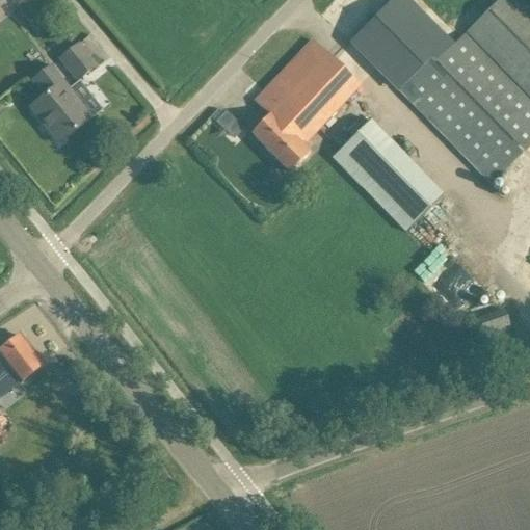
[(529,142),(529,11),(519,0),(496,0),(449,47),(402,0),(390,0),(349,41),(489,183),(529,142)]
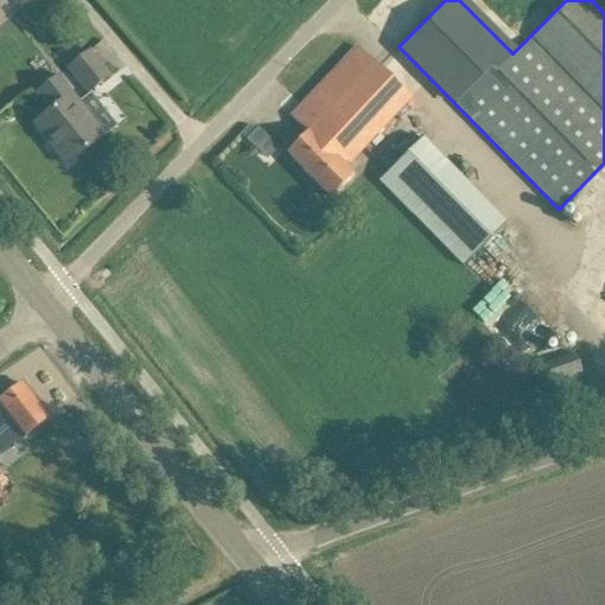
[(329,197),(345,180),(351,176),(342,166),(408,96),(355,45),(288,115),(305,131),(285,152),(329,197)]
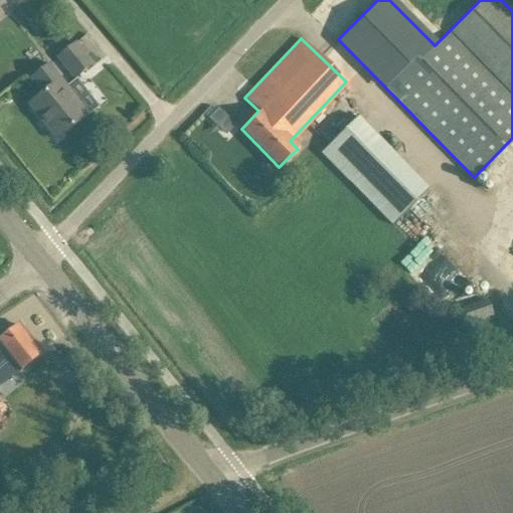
[(72,77),(91,63),(74,41),(56,55),(72,77)]
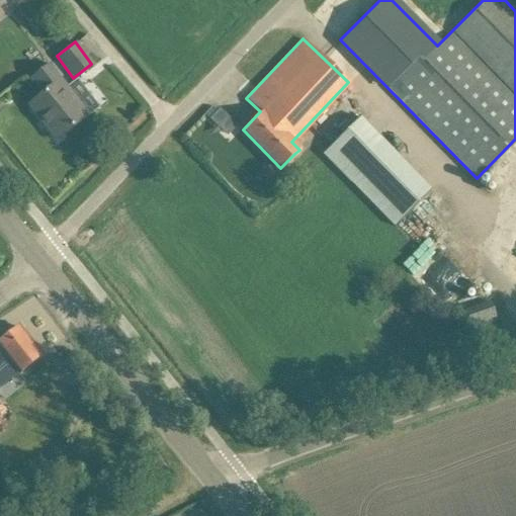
[(56,140),(83,117),(62,91),(66,88),(48,64),(30,78),(41,93),(27,104),(56,140)]
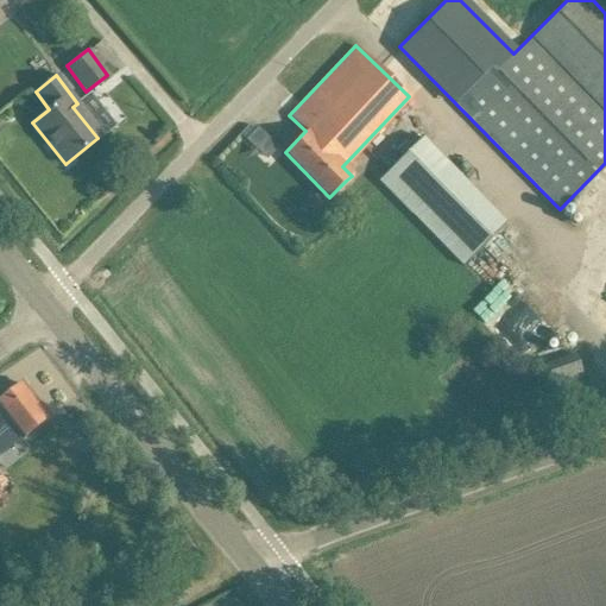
[(237,137),(265,163),(281,146),(252,120),(237,137)]
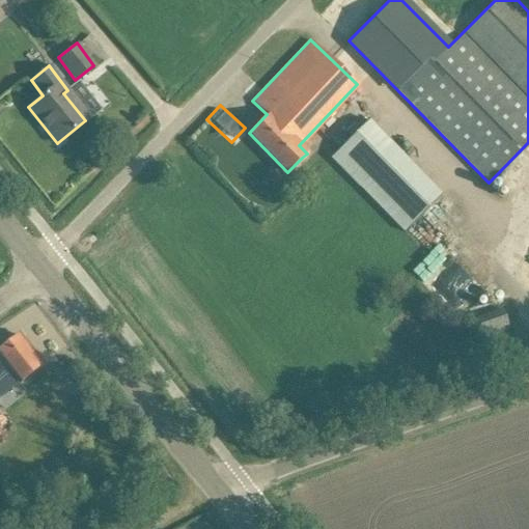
[(332,155),(405,231),(446,193),(372,116),(332,155)]
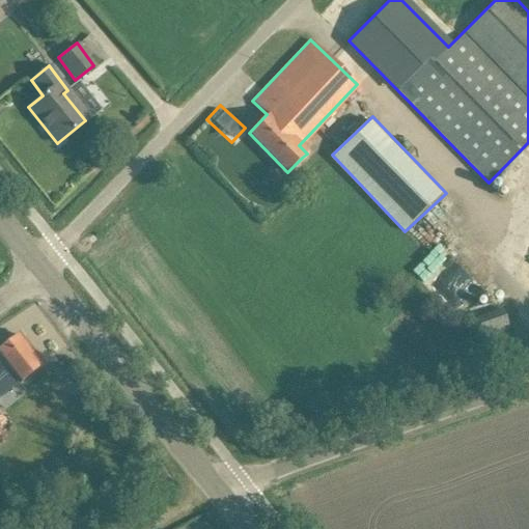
[(480,333),(506,325),(501,309),(475,318),(480,333)]
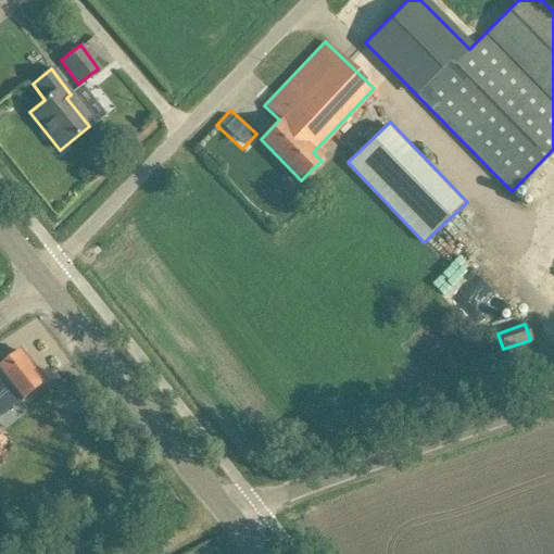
[(16,402),(43,380),(19,350),(0,364),(0,395),(7,390),(16,402)]
